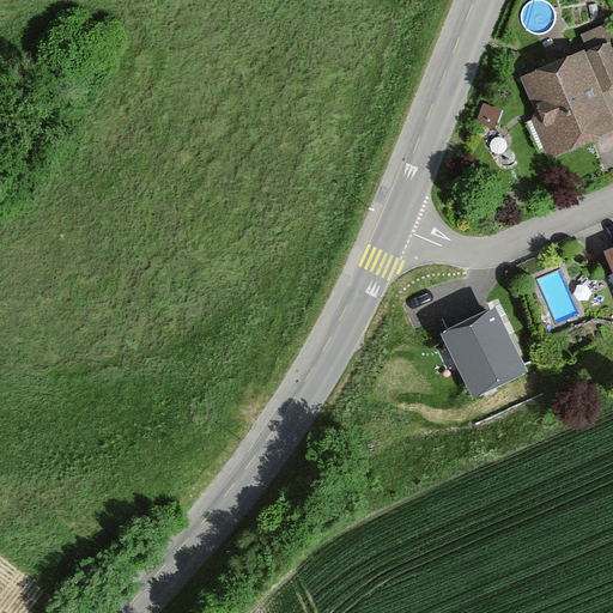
[(612,52),(608,42),(584,52),(601,93),(612,87),(612,52)]
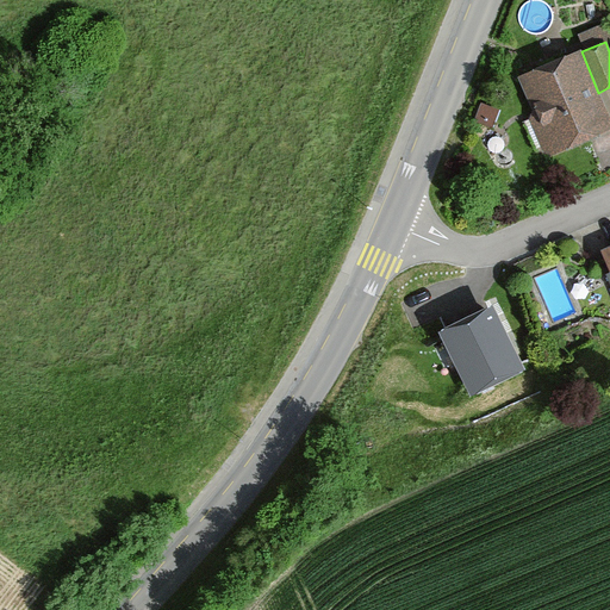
[(609,119),(598,93),(582,51),(518,78),(534,114),(523,123),(536,151),(552,155),(609,130),(609,119)]
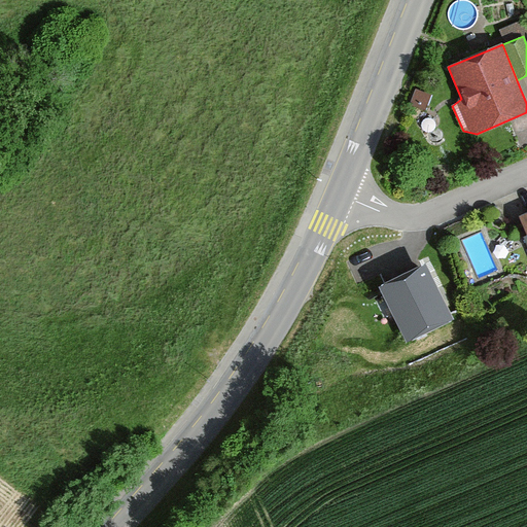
[(415,90),(409,105),(426,111),(432,96),(415,90)]
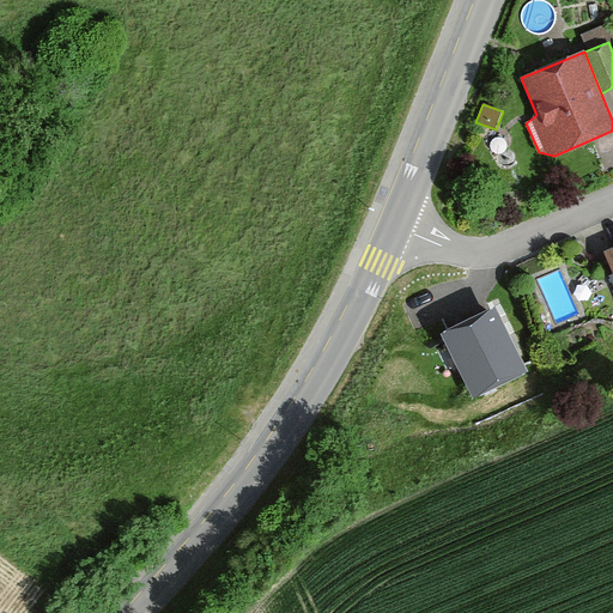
[(612,247),(600,252),(612,286),(612,247)]
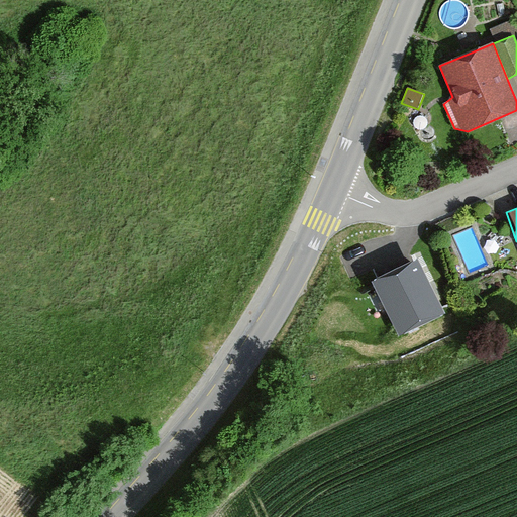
[(416,263),(376,283),(400,331),(440,311),(416,263)]
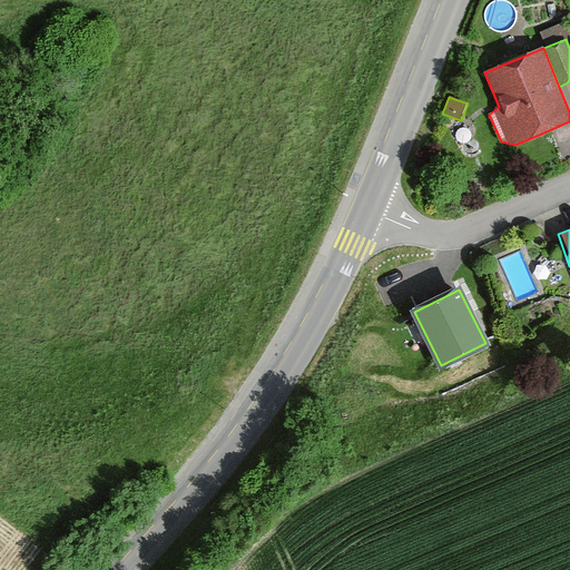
All buildings are outlined.
